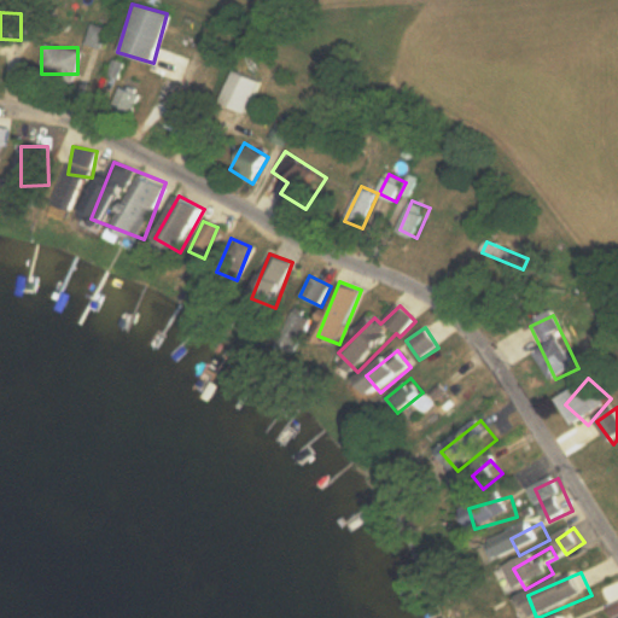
[(565,617),(605,617),(601,606),(565,617)]
